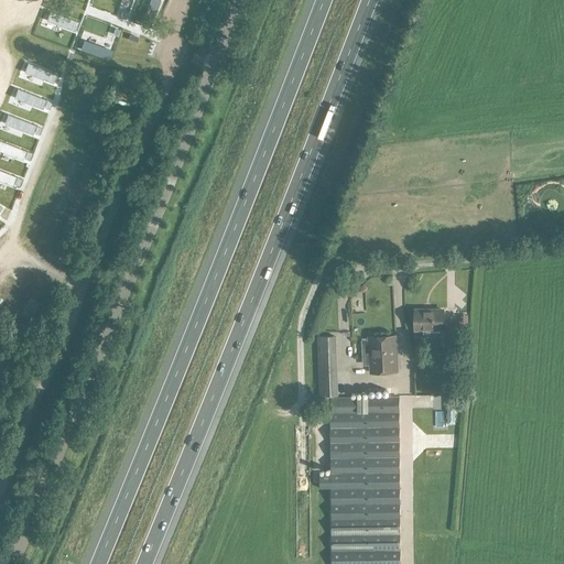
[(158,0),(147,0),(139,22),(149,25),(158,0)]
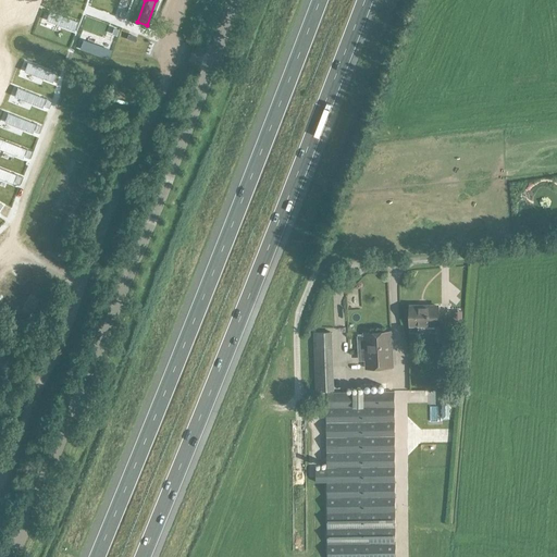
[(49,11),(46,20),(74,31),(77,22),(49,11)]
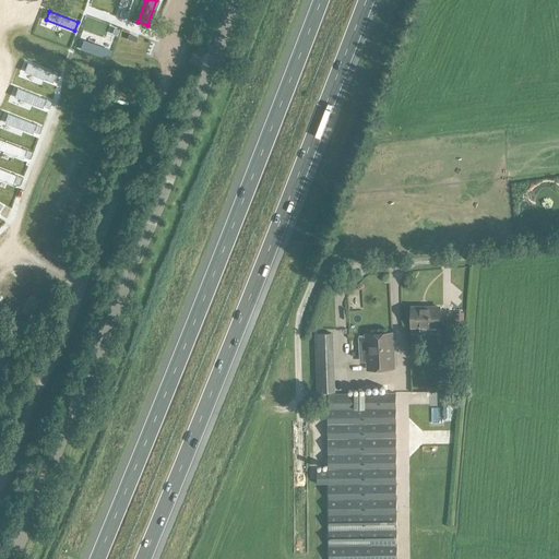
[(83,40),(80,50),(108,61),(111,51),(83,40)]
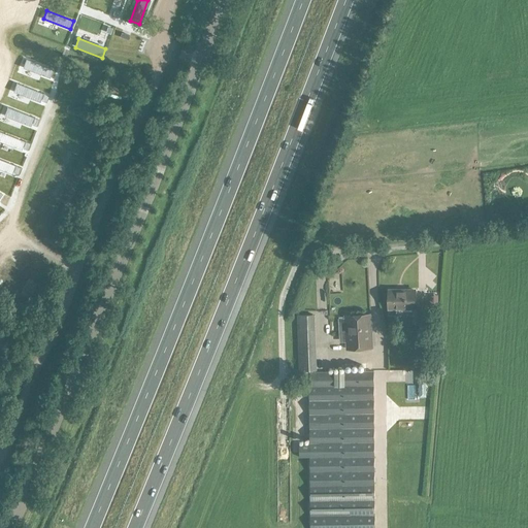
[(26,59),(23,68),(51,78),(54,69),(26,59)]
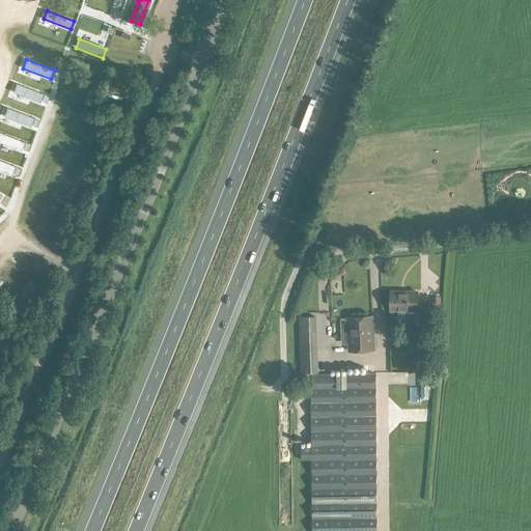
[(0,70),(0,81),(9,83),(10,72),(0,70)]
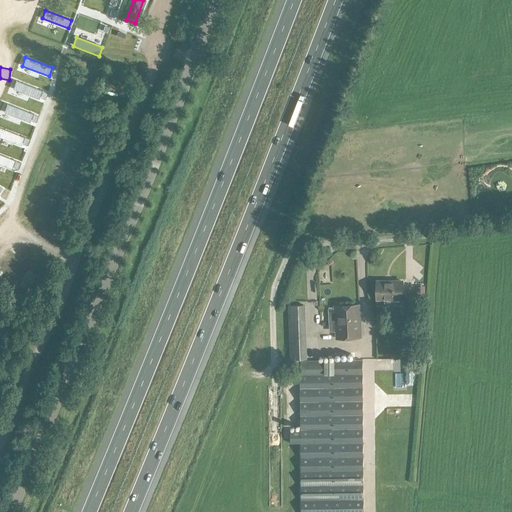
[(16,80),(13,88),(38,99),(42,90),(16,80)]
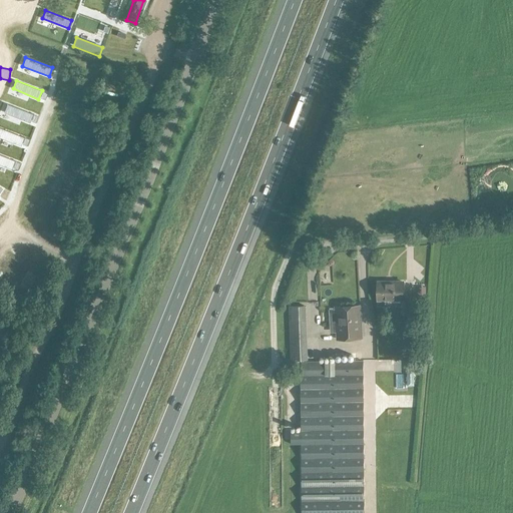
[(7,103),(4,111),(29,122),(33,113),(7,103)]
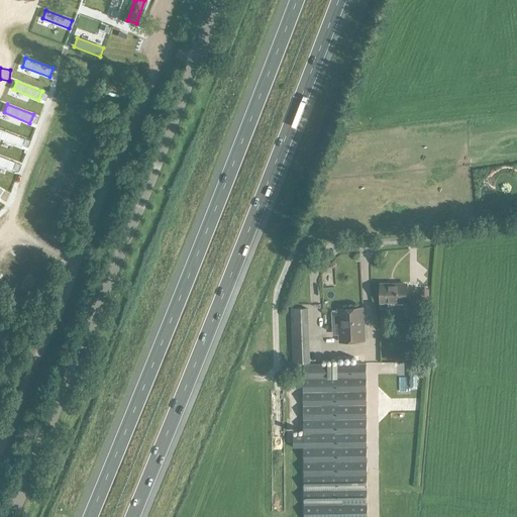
[(0,128),(0,138),(21,146),(24,138),(0,128)]
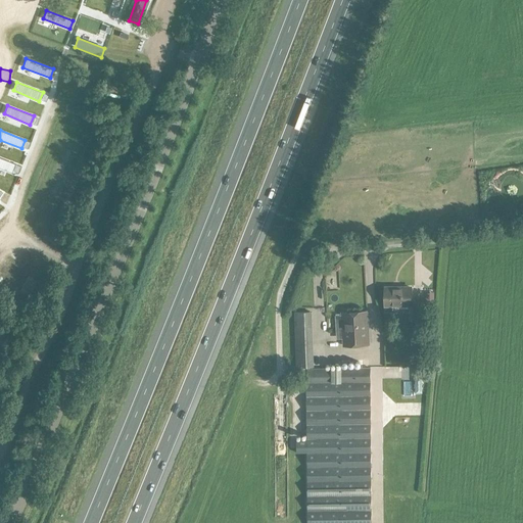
[(0,158),(0,169),(12,174),(15,164),(0,158)]
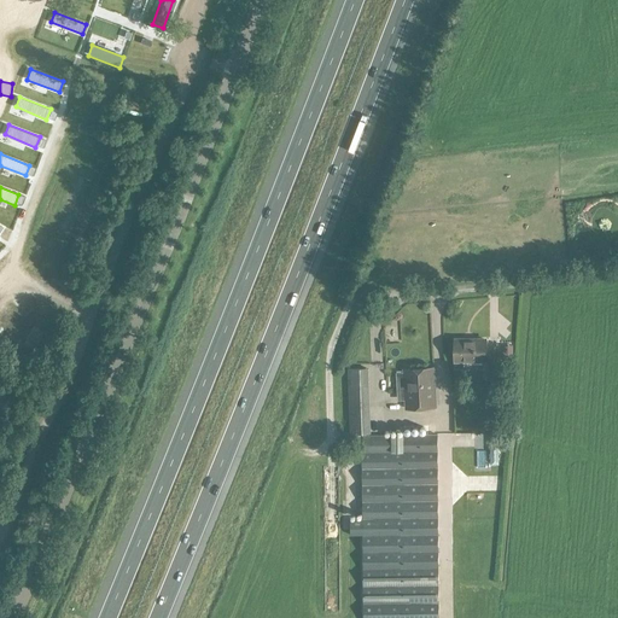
[(7,234),(3,246),(17,252),(22,240),(7,234)]
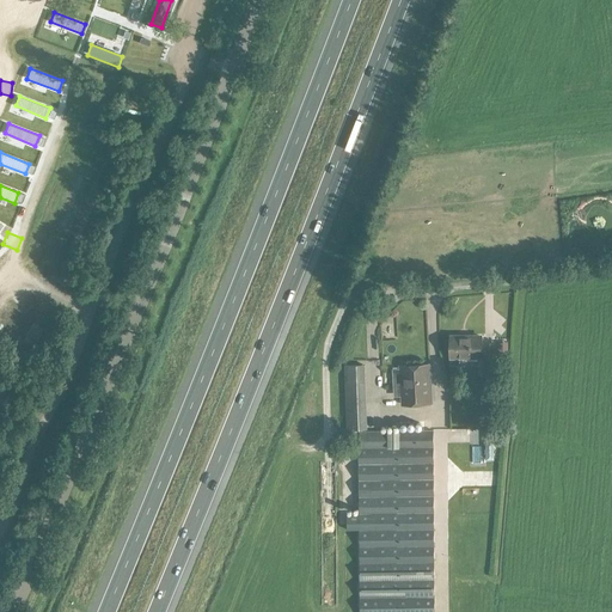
[(31,245),(25,256),(37,262),(43,251),(31,245)]
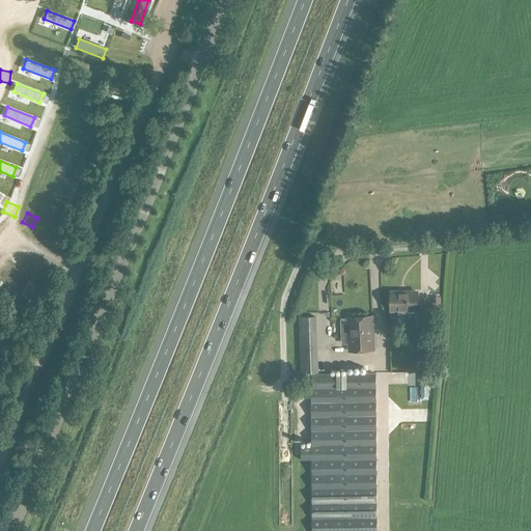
[(417,311),(417,290),(391,290),(391,311),(417,311)]
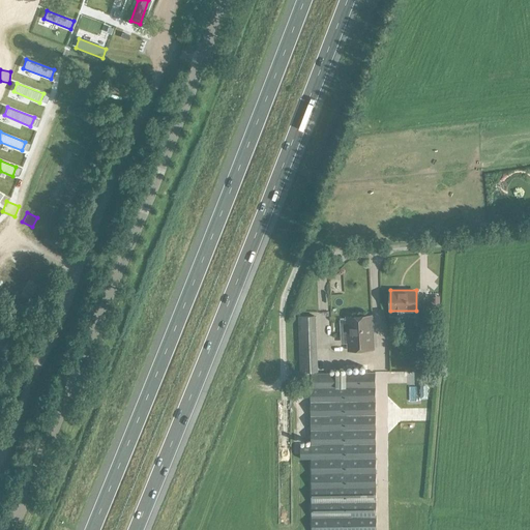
[(430,304),(418,304),(418,324),(430,324),(430,304)]
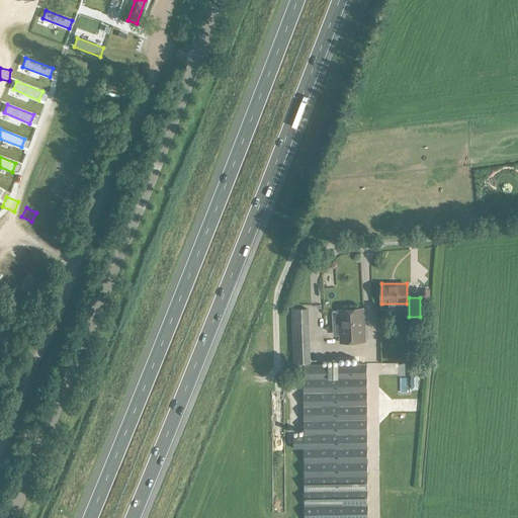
[(308,321),(307,308),(291,309),(292,322),(308,321)]
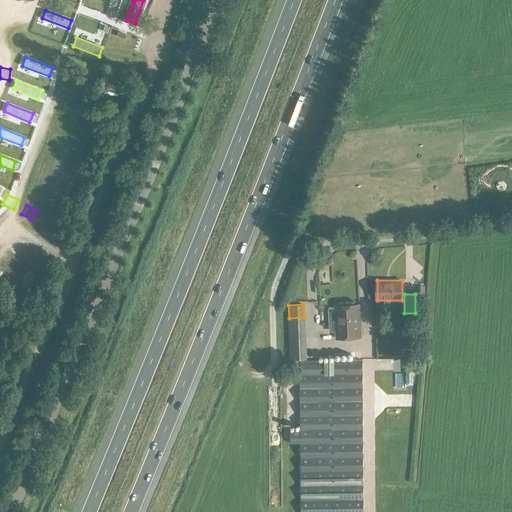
[(360,304),(334,305),(336,338),(361,336),(360,304)]
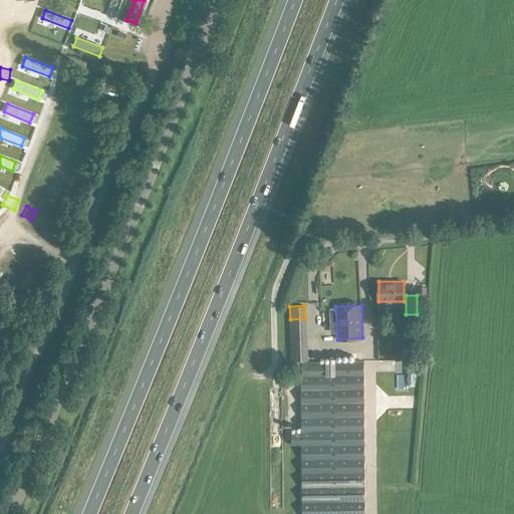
[(413,344),(406,346),(409,356),(416,354),(413,344)]
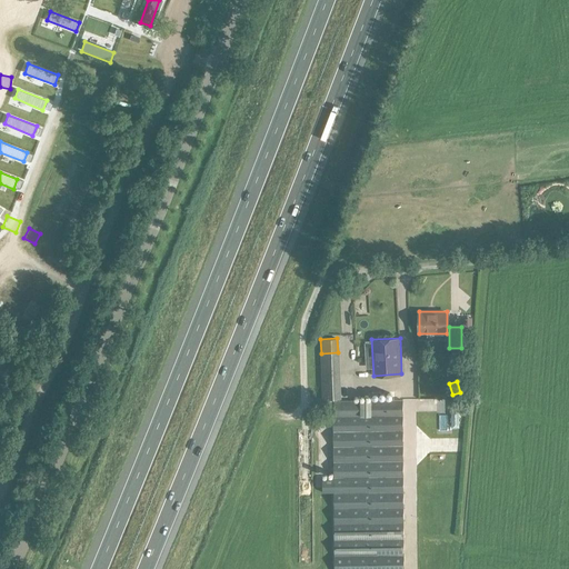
[(402,400),(333,401),(335,477),(335,492),(335,556),(335,568),(403,568),(403,555),(403,523),(402,400)]
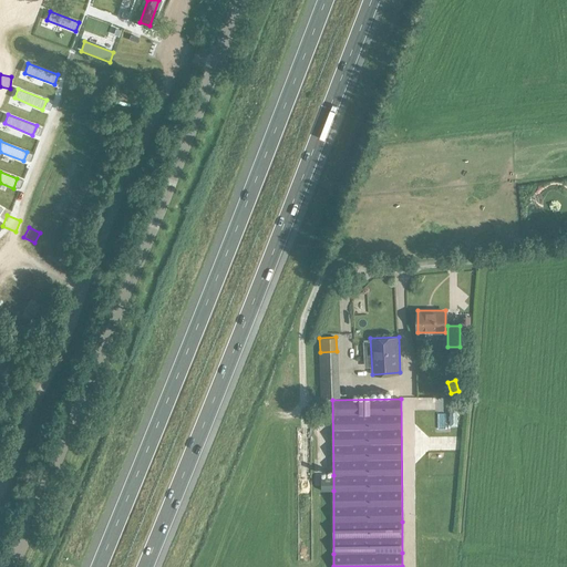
[(450,399),(450,425),(459,425),(459,411),(462,411),(463,401),(457,401),(457,400),(450,399)]
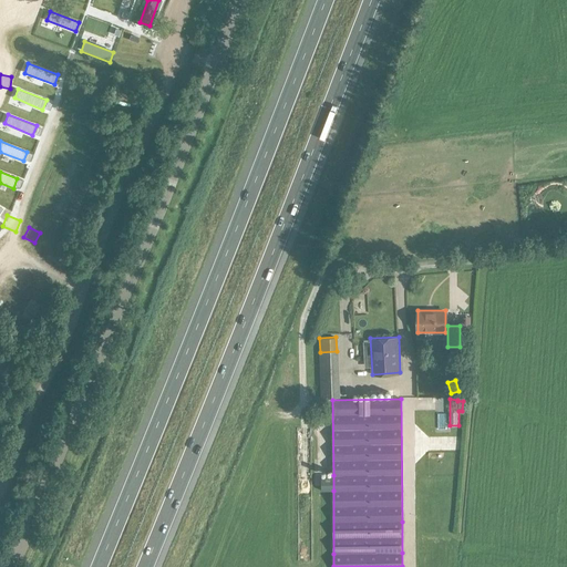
[(120,472),(113,490),(122,493),(129,475),(120,472)]
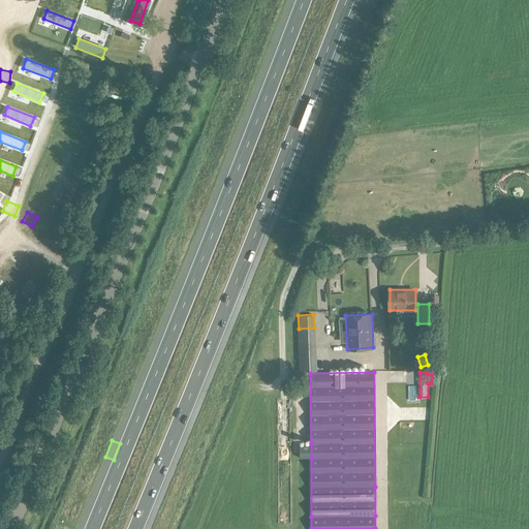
[(311,458),(311,443),(301,444),(301,458),(311,458)]
